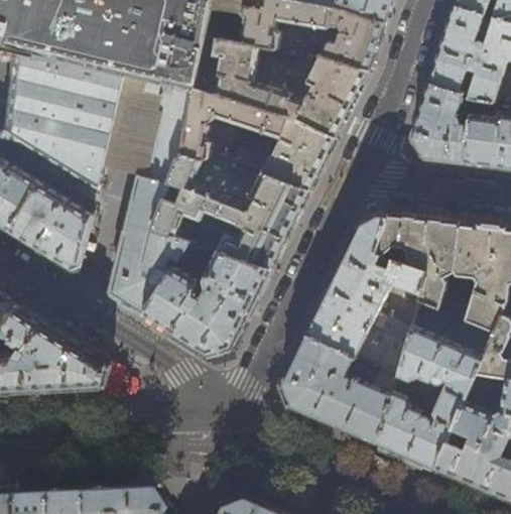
[(0,41),(10,44),(162,81),(194,87),(196,87),(202,55),(205,37),(212,0),(0,0),(0,41)]
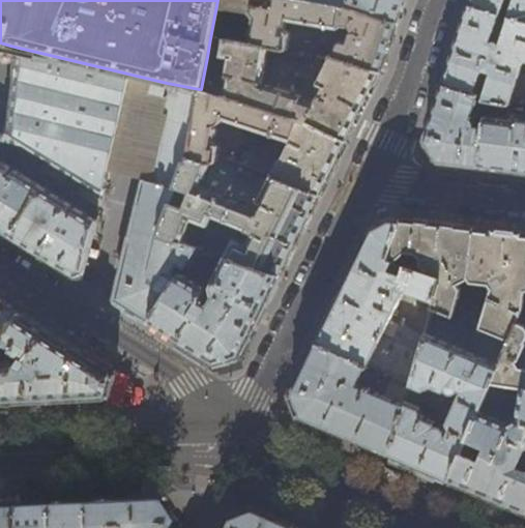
[(384,51),(392,25),(343,10),(292,0),(217,0),(210,38),(222,40),(225,24),(223,20),(224,10),(245,15),(250,20),(246,36),(235,34),(234,42),(284,52),(288,37),(286,31),(282,31),(284,23),(333,32),(337,28),(342,29),(345,28),(345,29),(346,31),(346,33),(347,34),(344,35),(342,44),(336,41),(331,45),(329,53),(314,50),(313,57),(325,59),(376,75),(377,72),(384,51)]
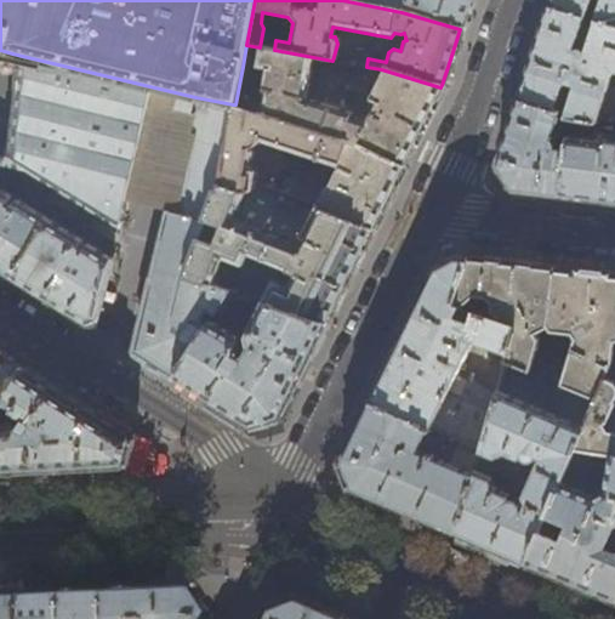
[(342,0),(402,12),(460,29),(468,3),(468,0),(342,0)]
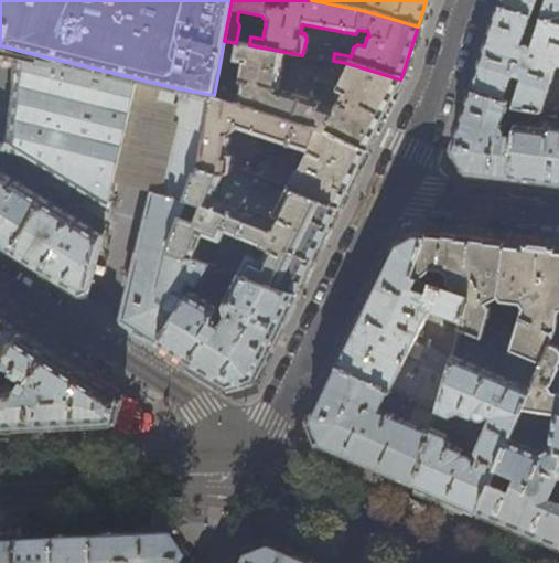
[(558,0),(495,0),(494,7),(526,17),(537,20),(558,25),(558,0)]
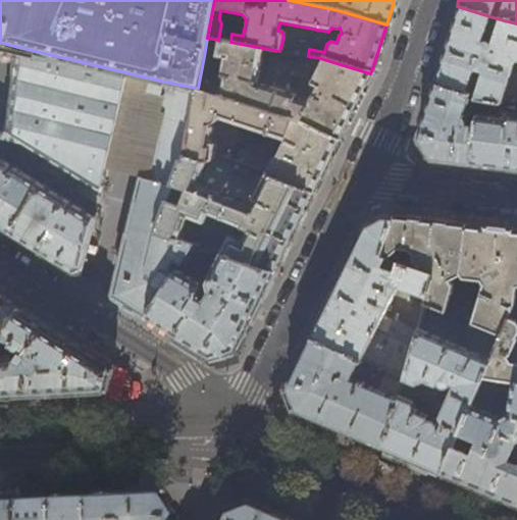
[(486,15),(457,6),(444,45),(431,85),(465,96),(470,81),(466,80),(469,72),(478,75),(470,100),(473,101),(498,105),(503,106),(504,101),(499,100),(511,61),(516,63),(516,23),(497,18),(487,46),(487,44),(486,43),(483,41),(482,41),(481,41),(479,42),(478,43),(486,15)]
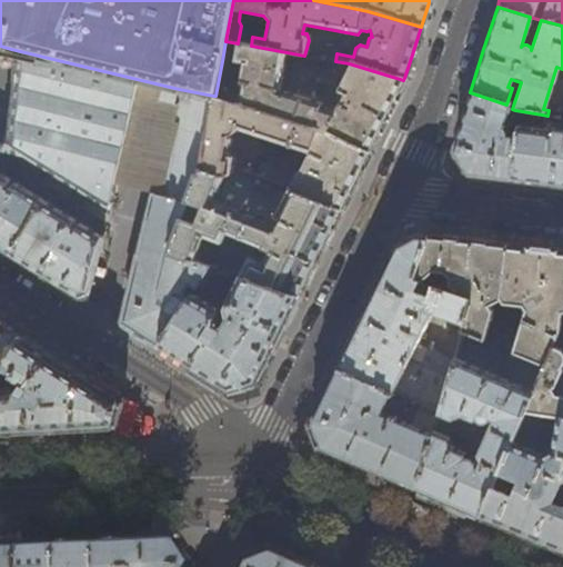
[(251,46),(238,43),(225,41),(222,61),(243,66),(237,103),(367,155),(382,123),(403,80),(349,63),(334,92),(342,96),(333,112),(320,108),(321,107),(278,91),(284,59),(329,67),(330,60),(304,56),(251,46)]
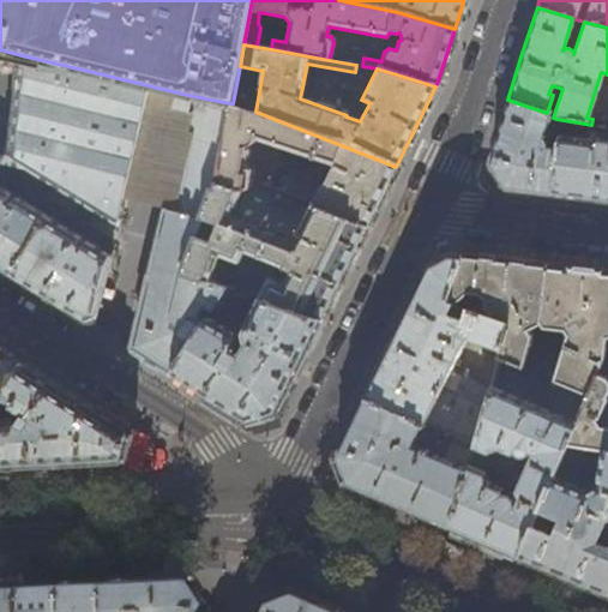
[(14,99),(16,89),(6,88),(5,99),(14,99)]
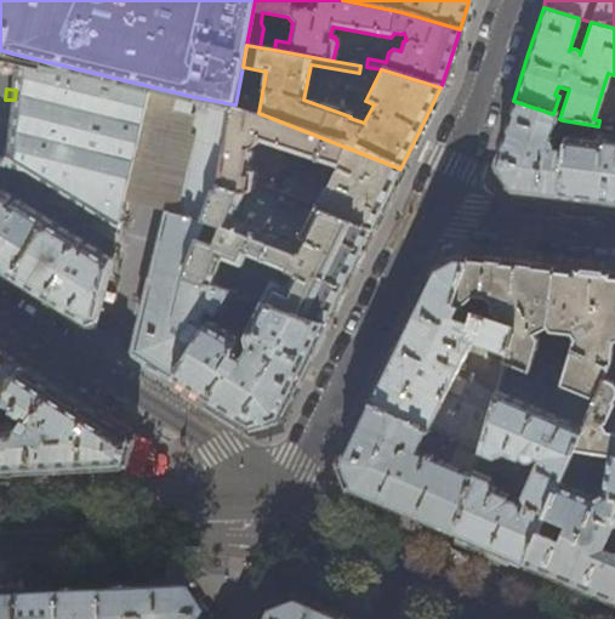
[(220,170),(233,104),(195,97),(168,210),(204,219),(214,189),(216,189),(220,170)]
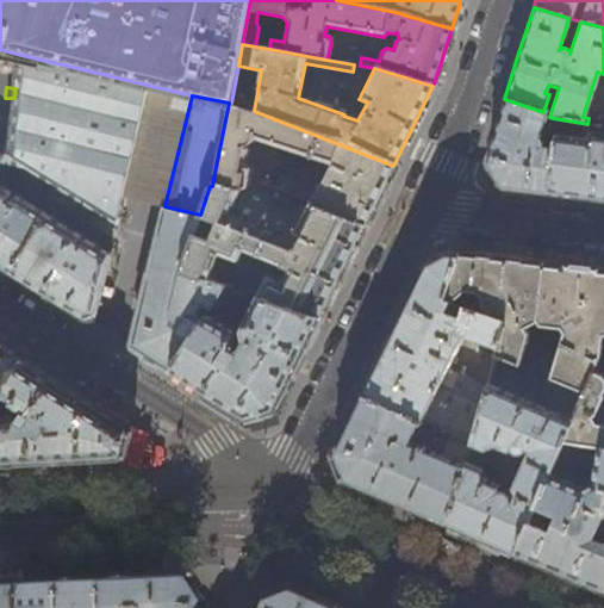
[(543,112),(504,99),(491,136),(483,165),(498,190),(516,191),(545,194),(549,149),(540,148),(540,144),(539,142),(537,140),(536,140),(543,112)]
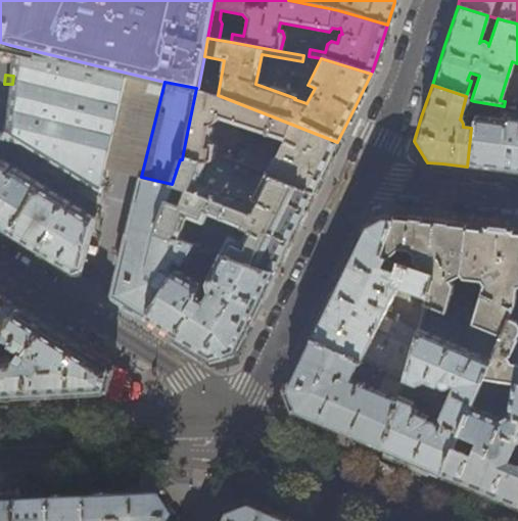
[(196,88),(185,143),(192,155),(193,156),(195,158),(197,159),(199,160),(201,161),(203,161),(205,161),(207,161),(209,160),(210,155),(213,156),(215,144),(210,143),(214,128),(210,125),(213,124),(215,123),(216,122),(217,120),(283,144),(275,160),(272,159),(271,161),(257,156),(254,163),(249,161),(251,157),(235,150),(230,163),(263,178),(311,195),(320,177),(337,142),(218,95),(198,88),(196,88)]
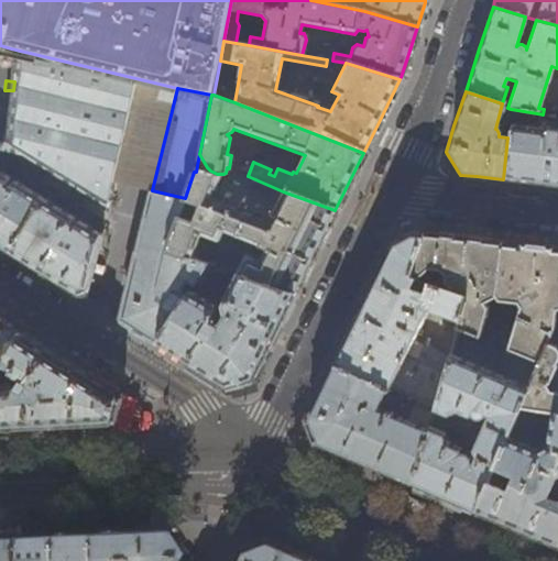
[(557,131),(539,130),(537,113),(511,109),(507,138),(503,179),(545,185),(557,186),(557,131)]
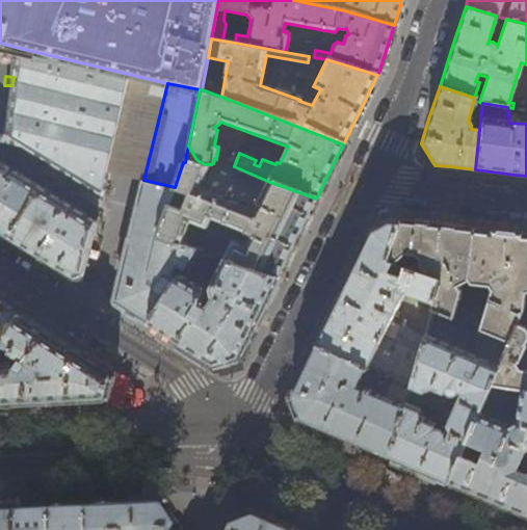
[(230,242),(221,259),(277,280),(295,242),(316,199),(267,181),(252,212),(200,189),(209,164),(207,164),(205,164),(203,163),(201,162),(199,161),(196,159),(195,158),(188,146),(185,162),(183,162),(175,187),(176,187),(190,192),(183,208),(170,204),(158,235),(181,244),(189,222),(206,228),(210,219),(247,233),(242,247),(230,242)]
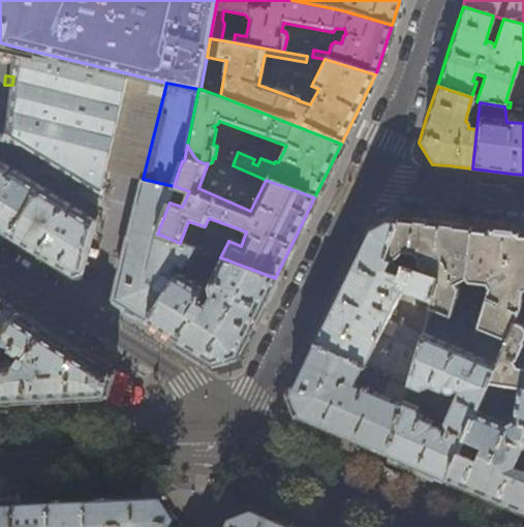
[(0,233),(7,238),(40,187),(0,161),(0,233)]
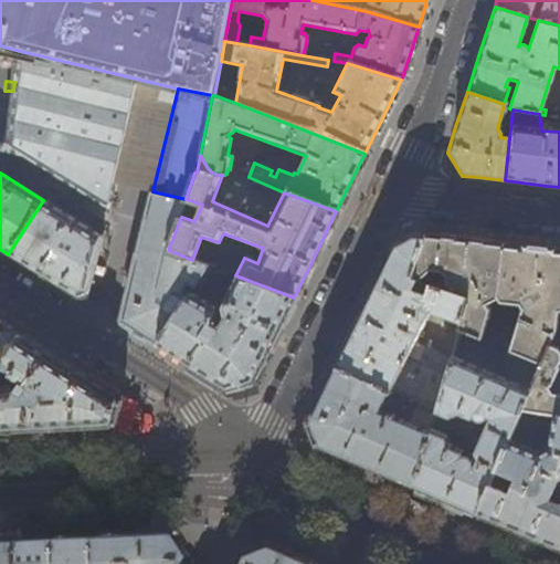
[(101,230),(106,206),(65,179),(53,199),(101,230)]
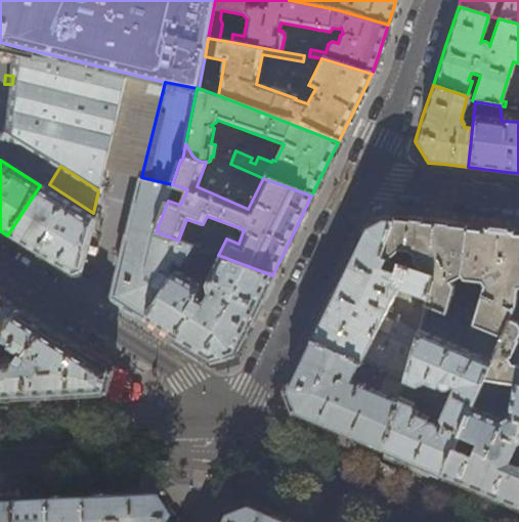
[(173,184),(172,184),(141,177),(111,301),(126,310),(143,321),(175,271),(179,265),(180,265),(191,247),(178,241),(156,231),(168,201),(173,184)]
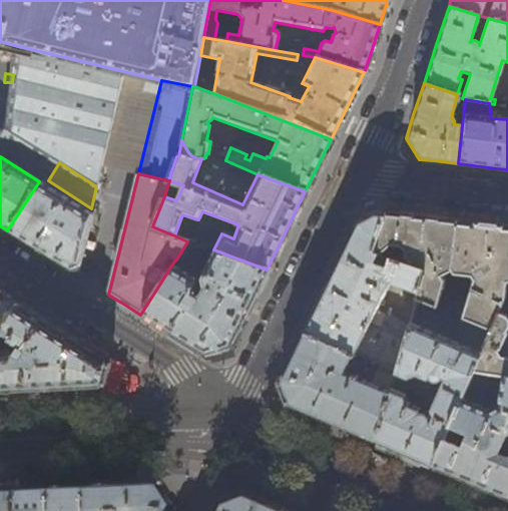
[(87,212),(39,181),(7,230),(36,249),(75,274),(77,271),(76,270),(90,214),(87,211),(87,212)]
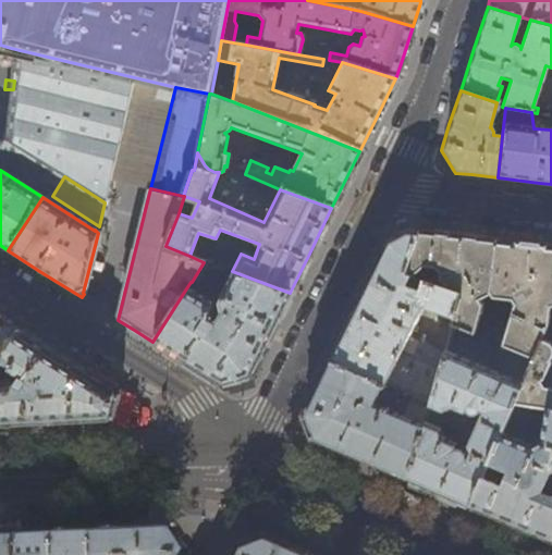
[(406,275),(417,233),(405,232),(387,242),(357,301),(328,361),(380,385),(411,398),(426,406),(441,355),(405,340),(420,308),(451,319),(458,292),(444,287),(421,280),(417,290),(406,286),(409,276),(406,275)]
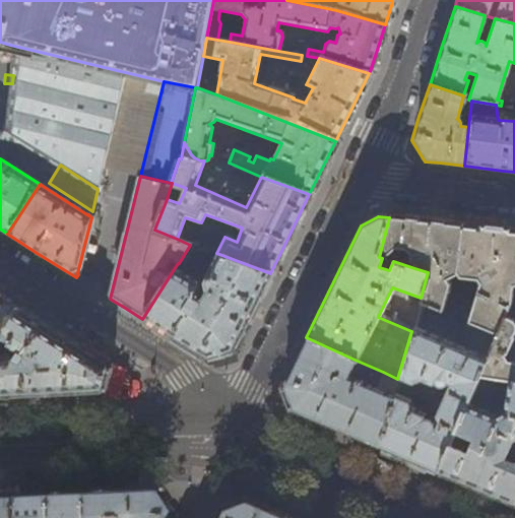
[(424,221),(389,217),(379,257),(382,258),(383,258),(394,249),(404,250),(409,255),(408,262),(409,262),(410,263),(411,265),(414,266),(414,268),(428,272),(421,298),(420,302),(440,311),(447,284),(445,280),(455,275),(460,227),(424,221)]
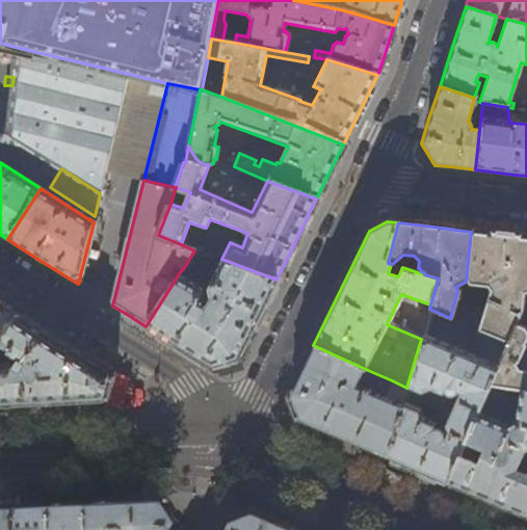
[(526,238),(504,236),(471,232),(466,282),(468,286),(485,287),(489,292),(486,299),(482,298),(480,305),(484,306),(478,329),(506,342),(514,324),(520,311),(521,309),(523,295),(526,293),(526,238)]
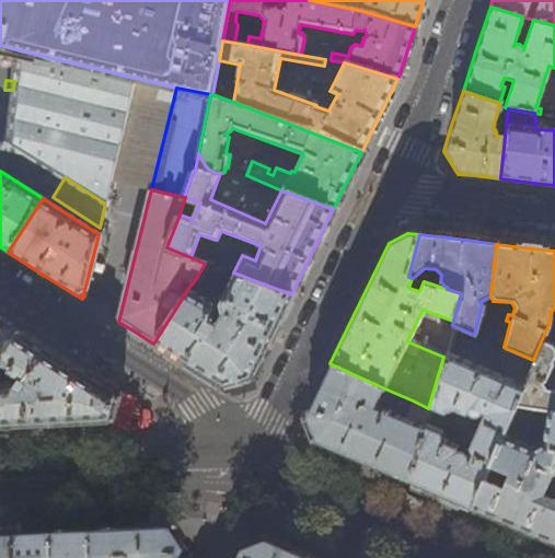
[(268,340),(291,294),(233,272),(222,269),(221,275),(230,278),(219,302),(221,314),(217,323),(209,320),(211,304),(187,290),(153,344),(183,362),(222,386),(249,380),(268,340)]
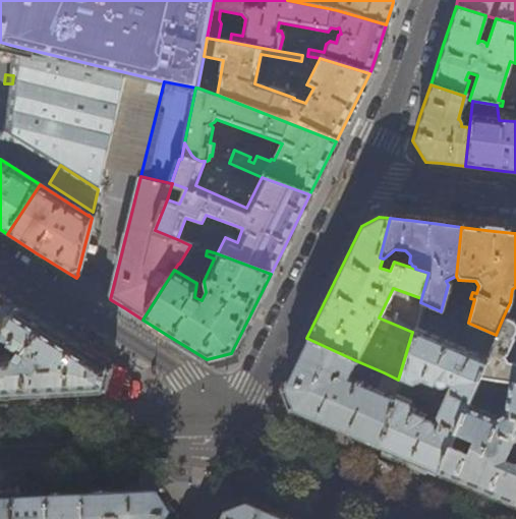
[(0,334),(14,310),(0,301),(0,334)]
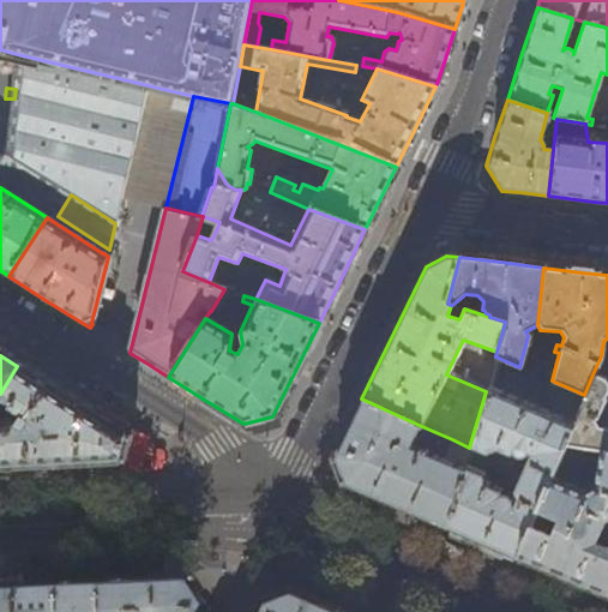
[(70,400),(17,366),(0,394),(0,403),(24,418),(18,426),(10,420),(0,420),(0,469),(12,468),(44,467),(118,463),(125,435),(70,400)]
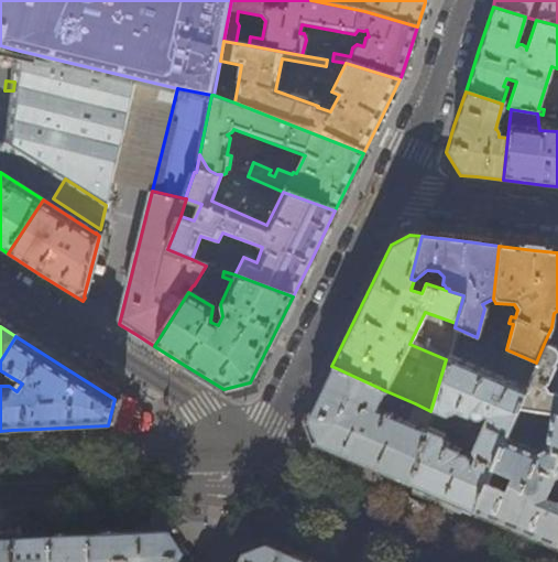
[(557,395),(547,393),(545,387),(547,386),(554,369),(557,358),(556,356),(557,355),(554,350),(550,348),(544,344),(536,363),(525,389),(517,408),(539,411),(550,413),(557,414),(557,395)]
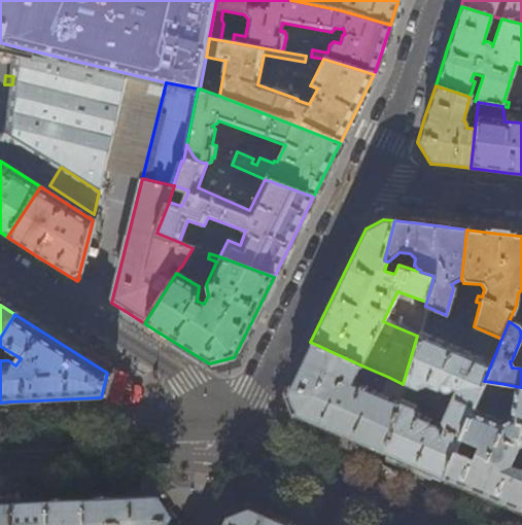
[(484,381),(491,363),(418,333),(417,336),(403,384),(383,453),(443,479),(472,409),(481,387),(484,381)]
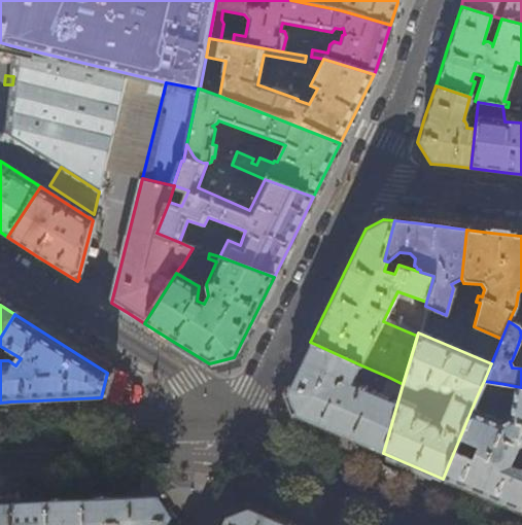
[(359,364),(310,342),(294,375),(286,392),(296,416),(383,453),(403,384),(388,377),(385,383),(377,379),(371,391),(352,383),(354,378),(360,381),(362,375),(357,372),(359,364)]
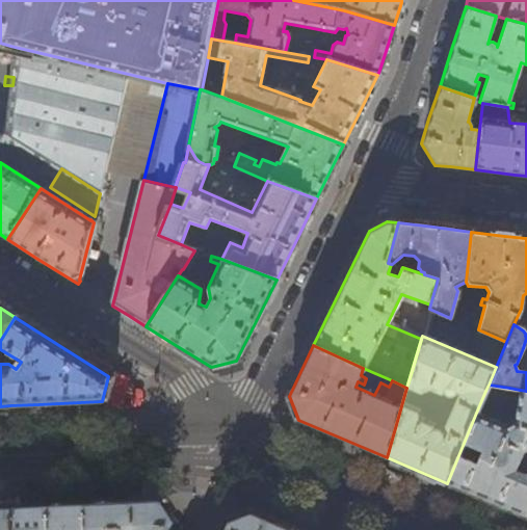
[(509,388),(489,385),(485,391),(492,394),(496,392),(496,395),(506,396),(509,388)]
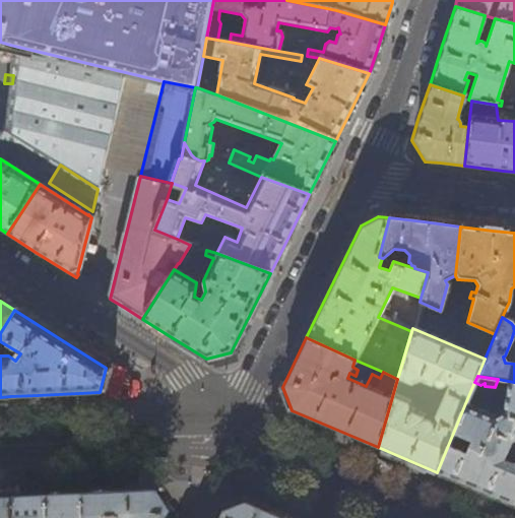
[(514,382),(508,381),(503,411),(493,415),(465,403),(437,472),(514,505),(514,382)]
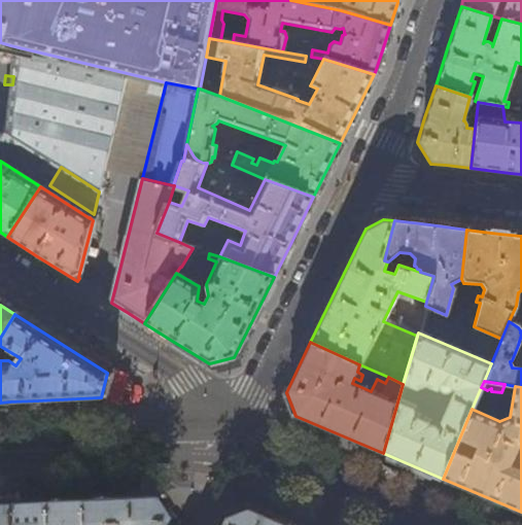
[(104,500),(62,502),(63,524),(150,524),(153,520),(139,498),(104,500)]
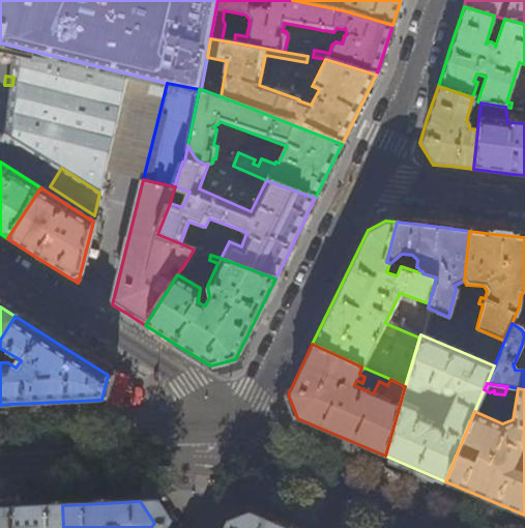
[(63,527),(62,505),(23,507),(0,508),(0,527),(63,527)]
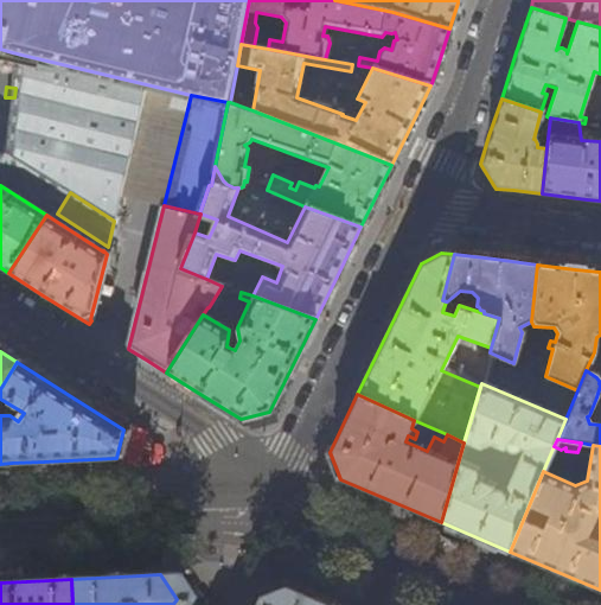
[(257,596),(253,604),(332,604),(311,596),(285,585),(257,596)]
